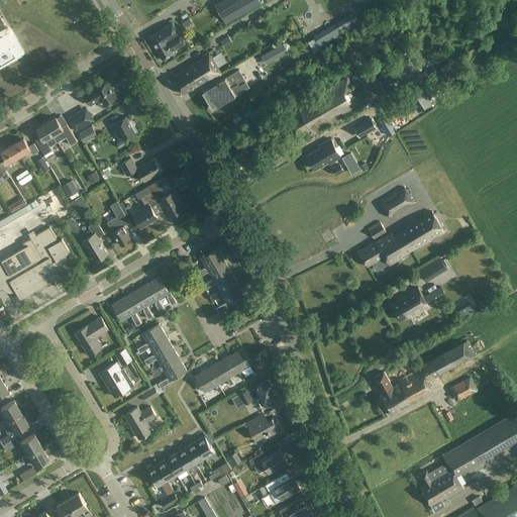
[(259,0),(221,0),(215,4),(226,24),(262,3),(259,0)]
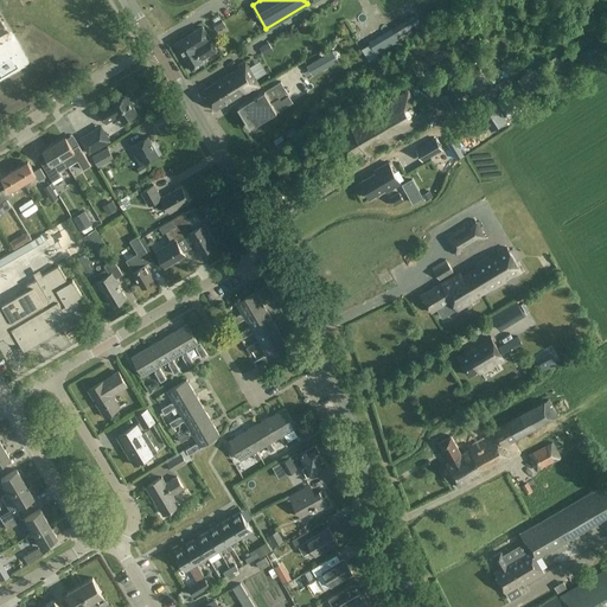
[(415,14),(369,42),(376,55),(423,26),(415,14)]
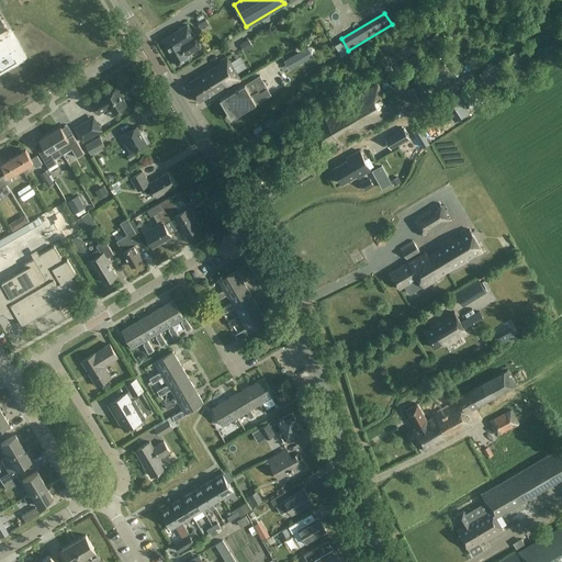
[(188,55),(201,46),(188,24),(161,40),(177,65),(189,58),(188,55)]
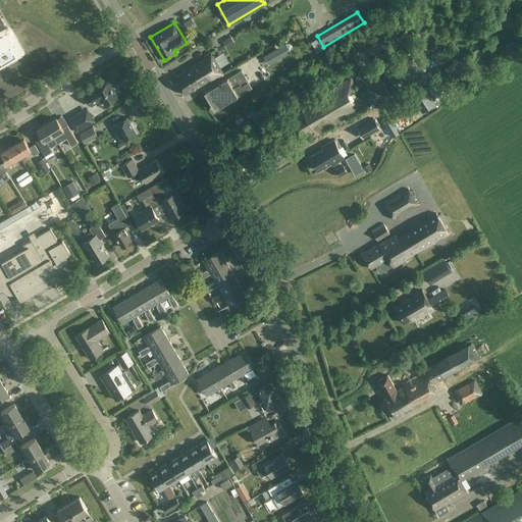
[(227,41),(230,48),(238,45),(235,38),(227,41)]
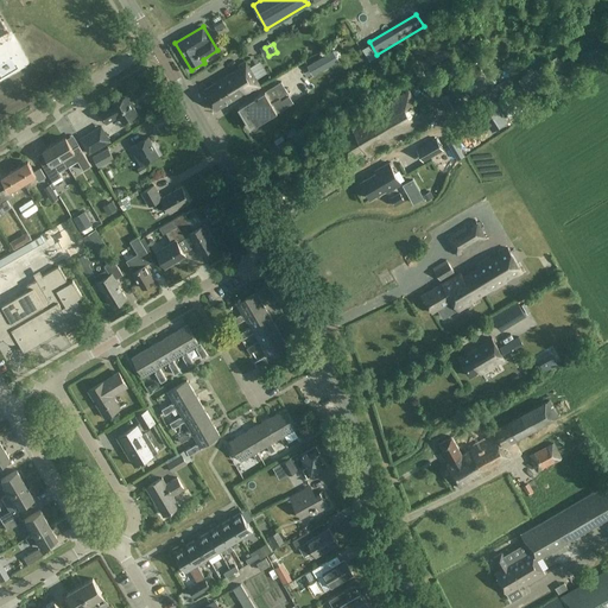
[(321,52),(305,61),(309,68),(318,63),(321,67),(327,64),(321,52)]
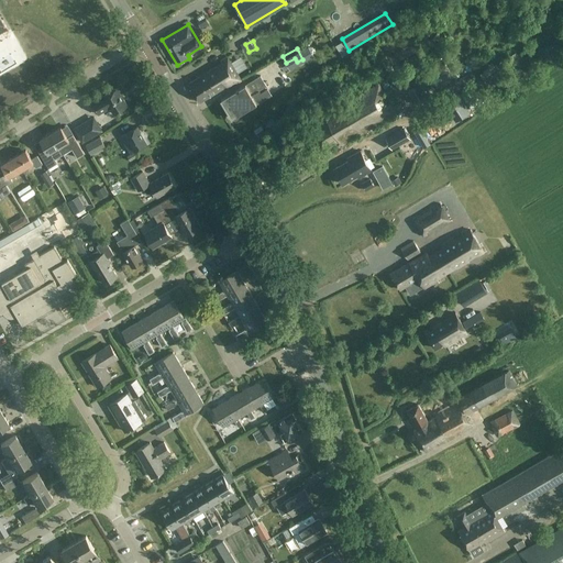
[(450,50),(438,55),(440,61),(453,55),(450,50)]
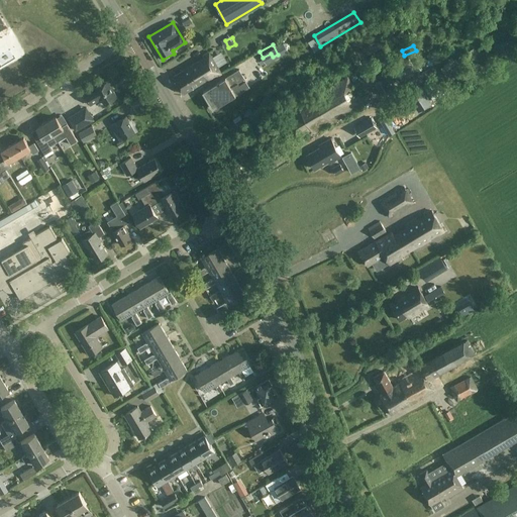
[(212,79),(221,74),(208,53),(202,56),(204,58),(173,77),(184,94),(211,78),(212,79)]
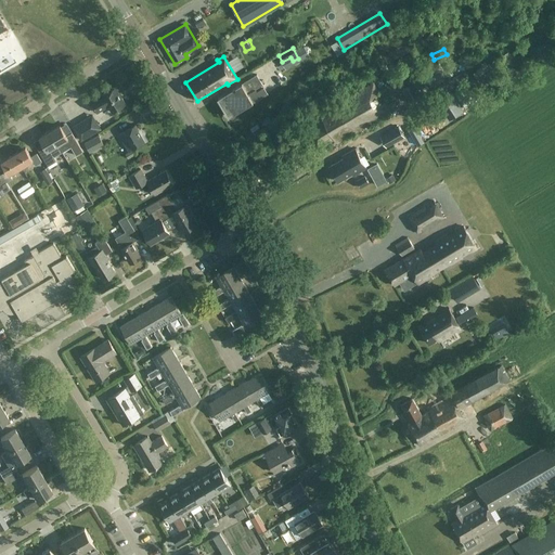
[(268,93),(257,75),(218,98),(226,110),(224,112),(226,115),(228,115),(229,117),(268,93)]
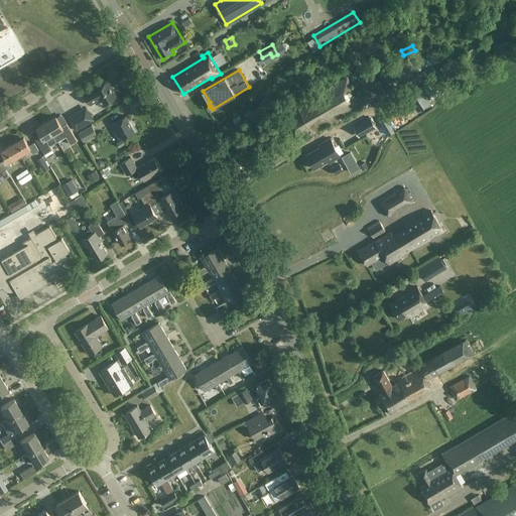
[(350,88),(352,86),(349,81),(333,90),(332,87),(317,95),(319,98),(314,101),(312,98),(304,102),(306,106),(287,117),(298,136),(310,129),(312,133),(362,104),(357,96),(355,97),(350,88)]
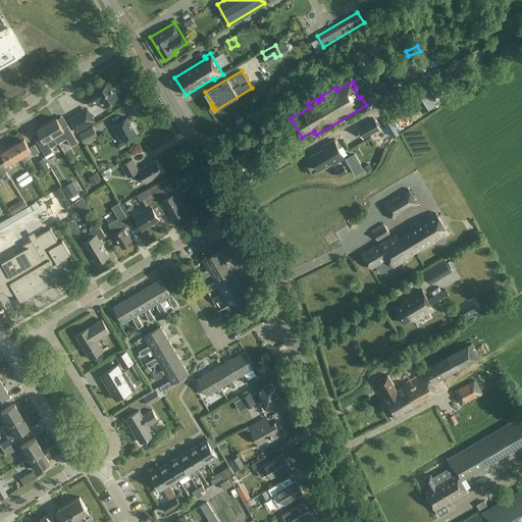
[(92,105),(102,99),(106,105),(118,98),(109,83),(97,90),(96,89),(86,95),(92,105)]
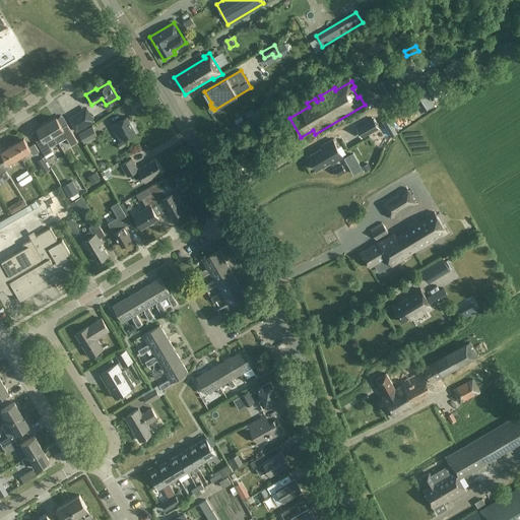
[(86,108),(68,119),(76,131),(93,121),(86,108)]
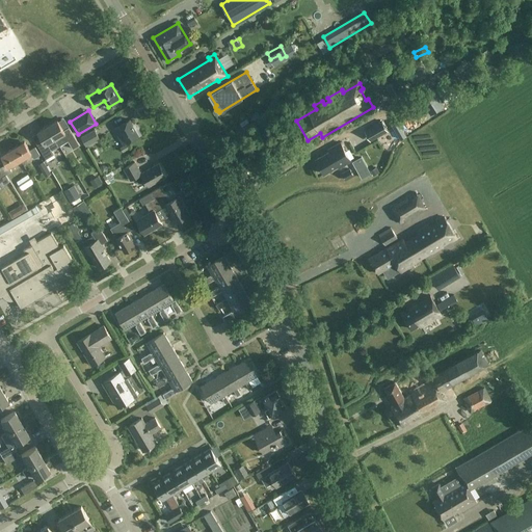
[(135,128),(130,120),(114,129),(124,144),(141,134),(137,127),(135,128)]
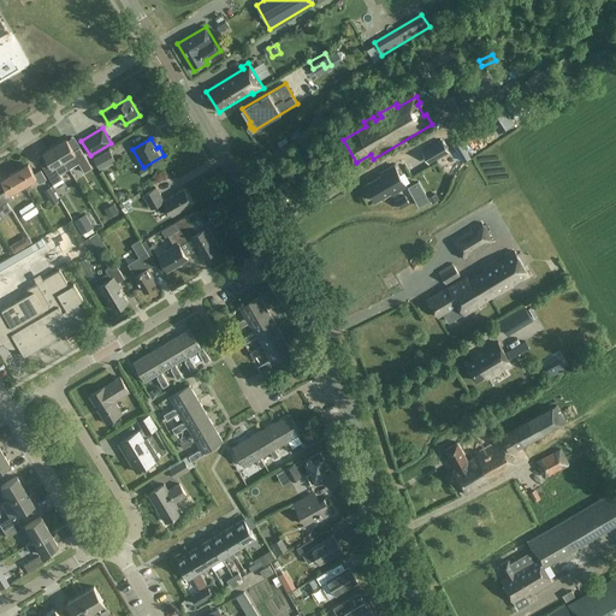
[(467,143),(474,155),(483,150),(474,138),(467,143)]
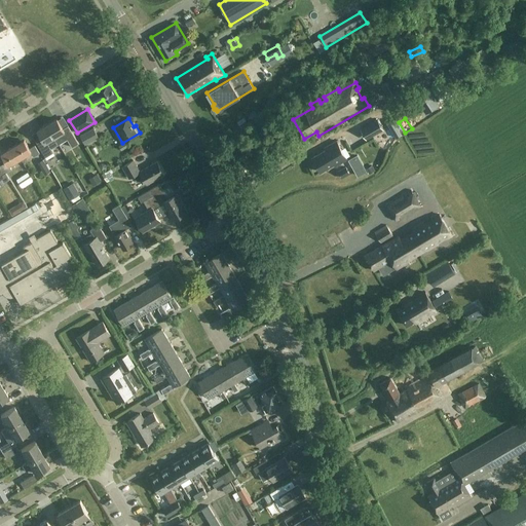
[(47,124),(54,138),(54,137),(59,144),(67,139),(72,147),(78,143),(74,136),(69,125),(63,128),(57,119),(47,124)]
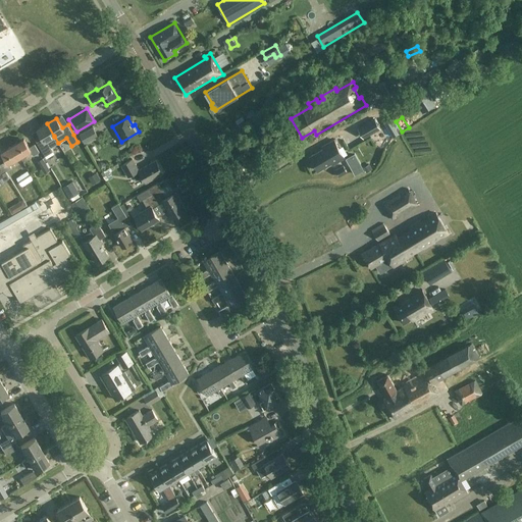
[(374,118),(357,128),(363,139),(380,128),(374,118)]
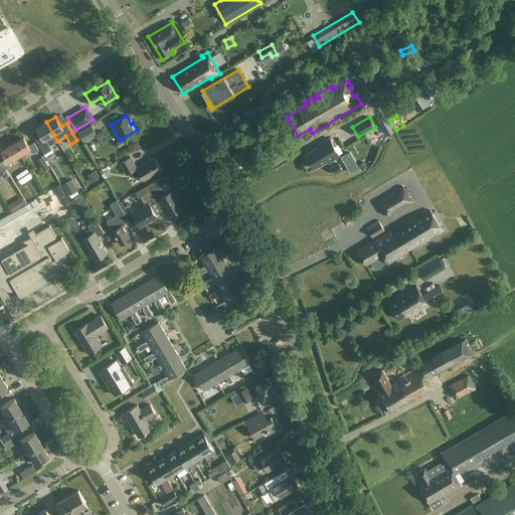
[(53,135),(46,122),(37,128),(42,137),(37,141),(43,151),(45,154),(52,149),(46,139),(53,135)]
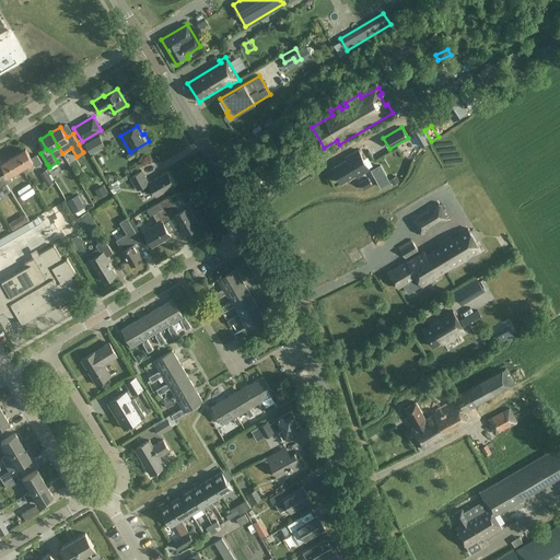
[(100,137),(85,144),(91,154),(105,147),(100,137)]
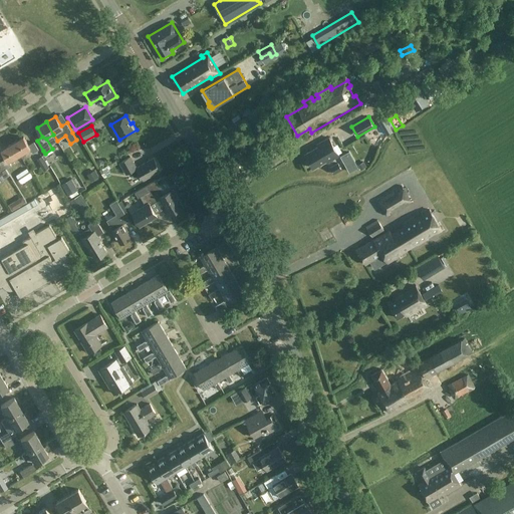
[(12,144),(19,155),(30,149),(32,153),(38,150),(34,142),(28,146),(23,137),(12,144)]
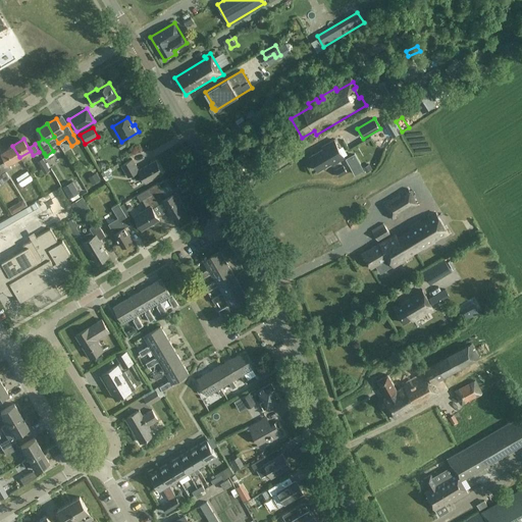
[(318,170),(331,163),(332,165),(345,158),(334,140),(322,147),(323,149),(310,156),(318,170)]
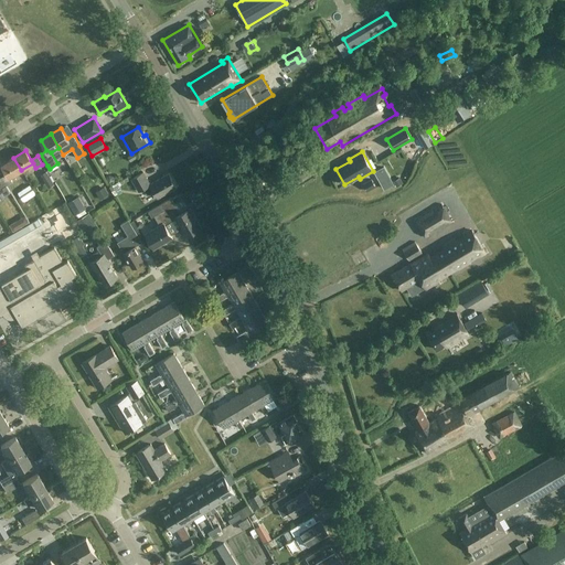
[(21,170),(13,158),(1,164),(7,174),(1,178),(6,185),(12,182),(9,177),(21,170)]
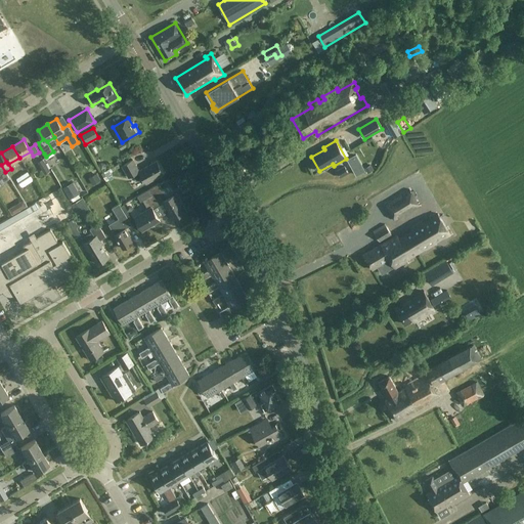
[(37,162),(44,175),(50,171),(43,159),(37,162)]
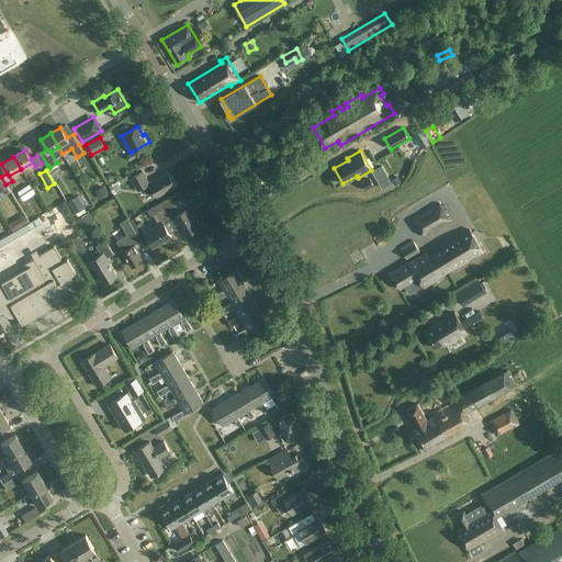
[(176,186),(168,172),(149,183),(143,171),(131,178),(138,191),(149,184),(157,197),(176,186)]
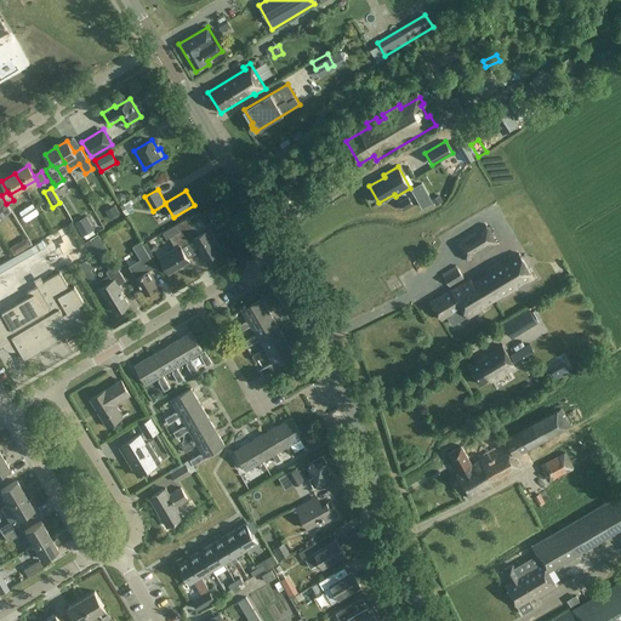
[(408,197),(399,201),(403,210),(412,205),(408,197)]
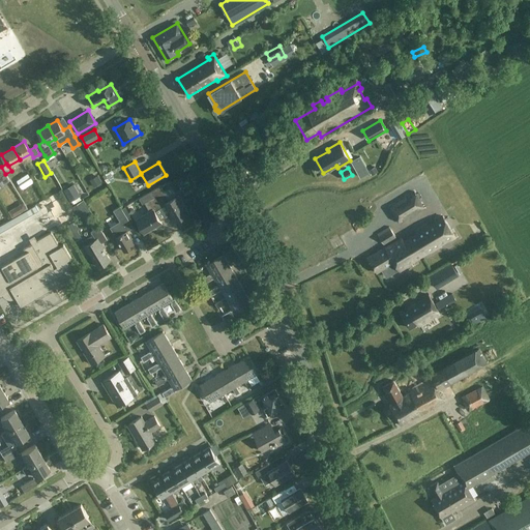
[(22,189),(33,182),(28,173),(17,181),(22,189)]
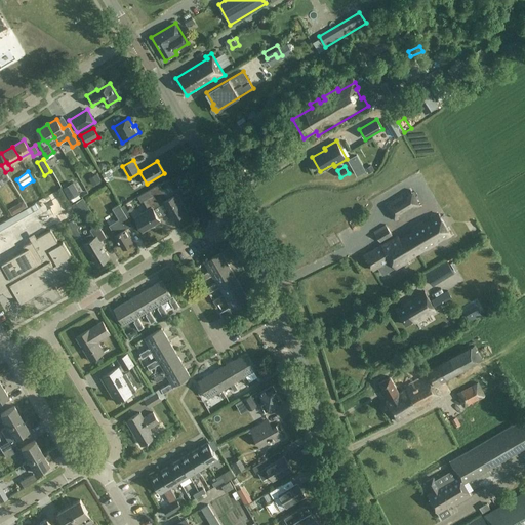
[(97,173),(89,178),(93,186),(102,180),(97,173)]
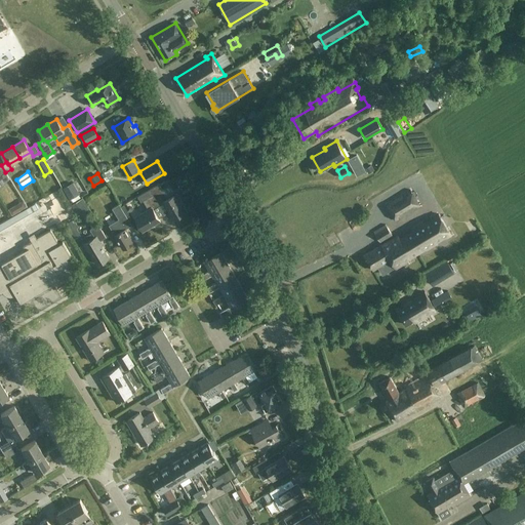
[(17,208),(26,202),(10,183),(2,189),(17,208)]
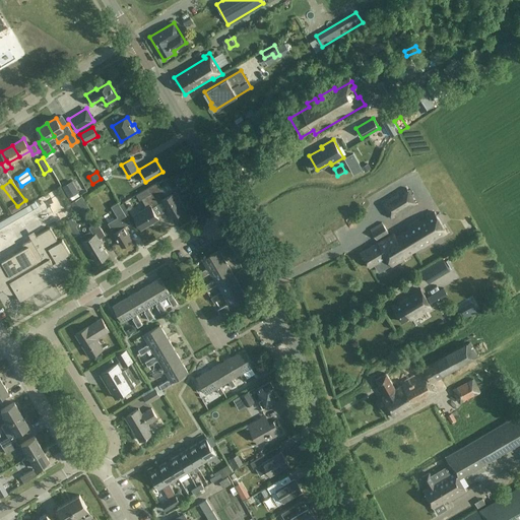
[(69,198),(79,192),(72,181),(62,187),(69,198)]
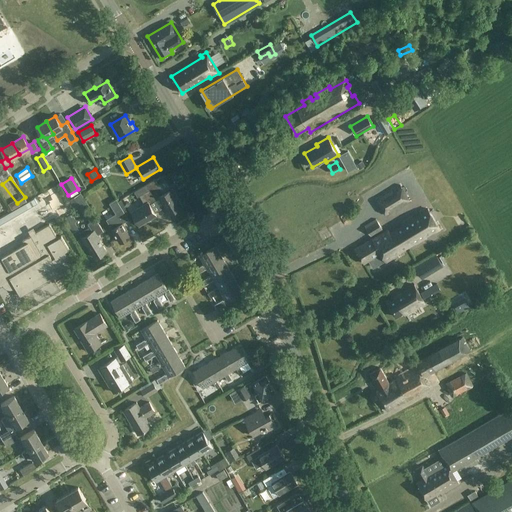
[(182,206),(172,189),(163,194),(155,180),(146,185),(155,201),(160,198),(169,213),(182,206)]
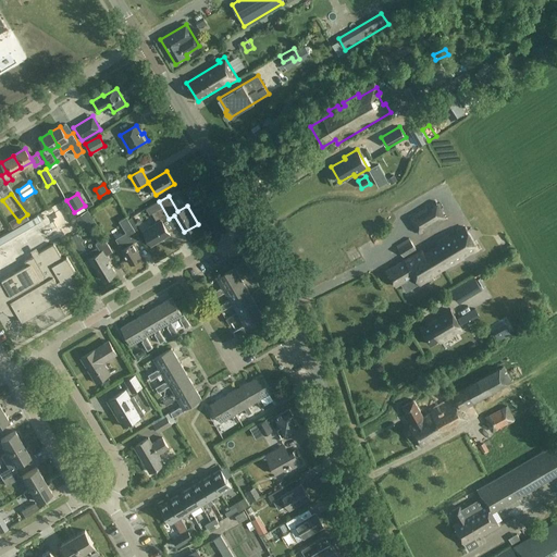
[(170,234),(163,222),(169,219),(159,201),(146,209),(149,214),(152,213),(158,223),(143,231),(151,245),(170,234)]
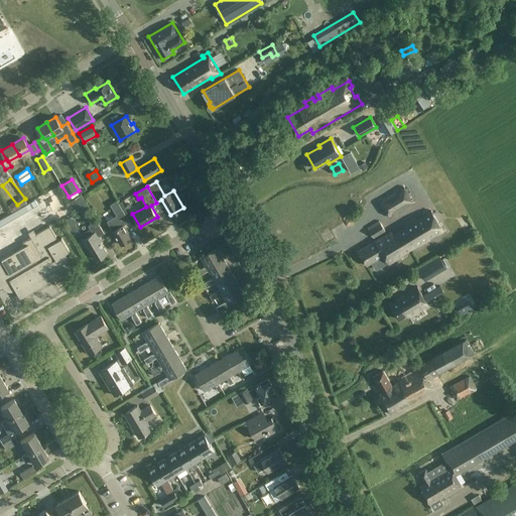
[(403,186),(379,201),(389,218),(413,204),(403,186)]
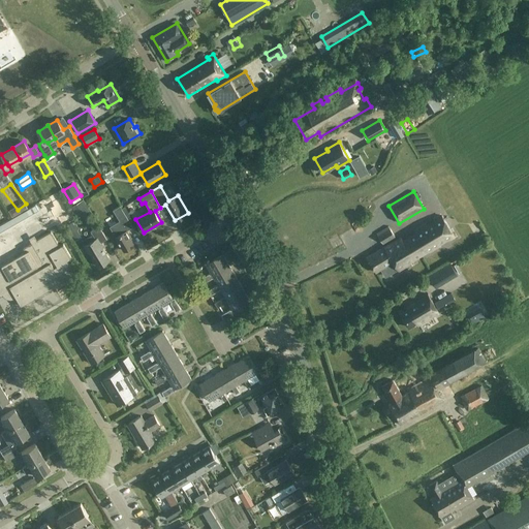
[(60,193),(50,197),(56,216),(67,212),(60,193)]
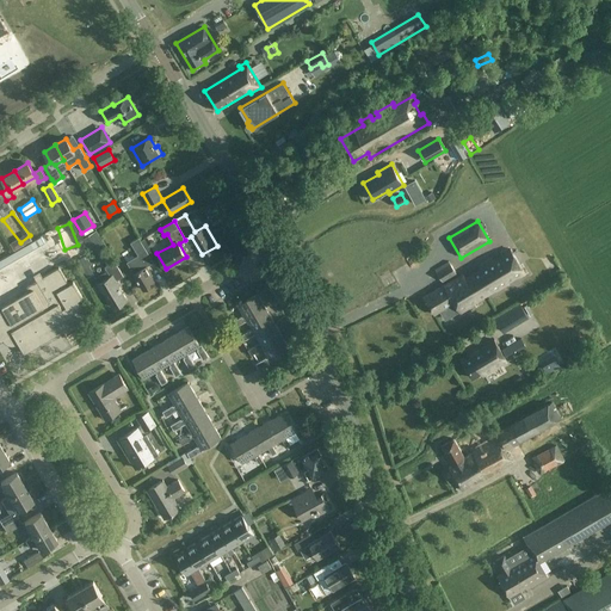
[(97,232),(86,239),(92,248),(104,241),(97,232)]
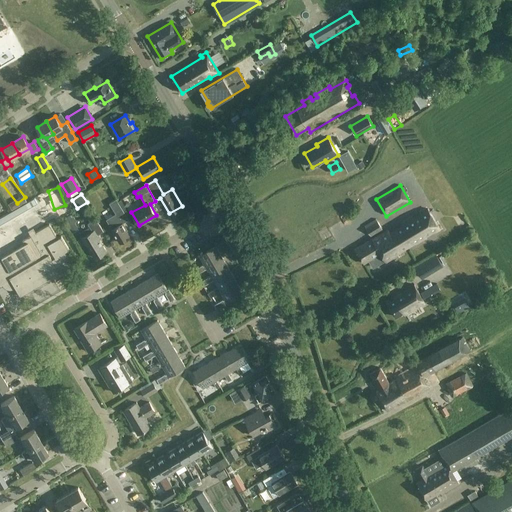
[(36,197),(28,201),(32,208),(40,204),(36,197)]
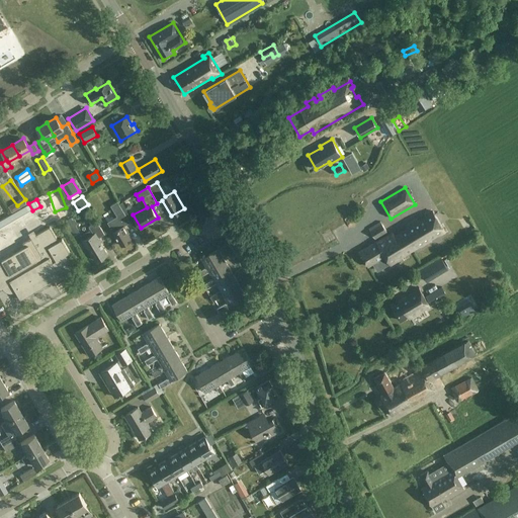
[(117,217),(113,220),(107,223),(113,232),(121,246),(132,240),(127,234),(128,233),(124,226),(131,223),(124,212),(117,201),(110,205),(117,217)]
